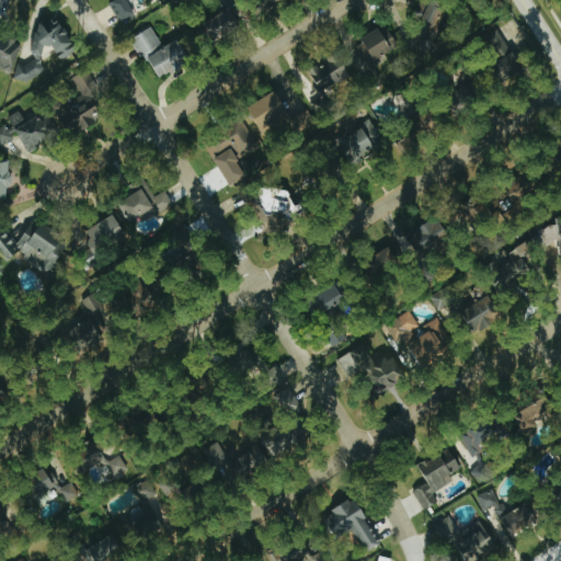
[(115,0),(111,3),(122,22),(138,13),(129,0),(115,0)]
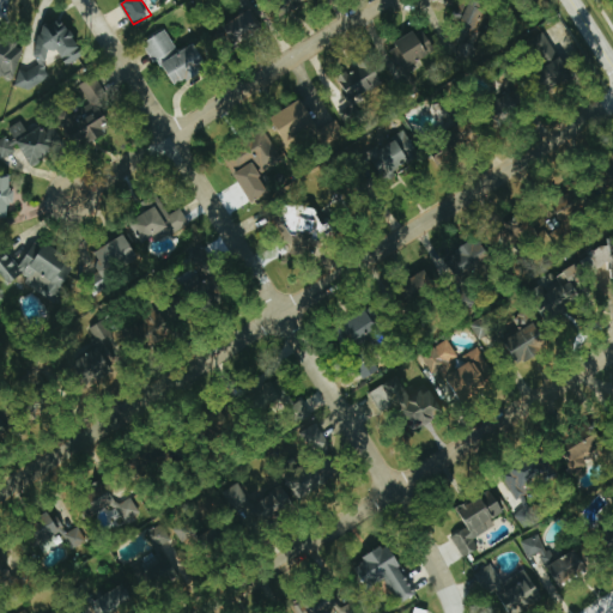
[(240,0),(247,12),(226,24),(235,40),(271,22),(259,0),(240,0)]
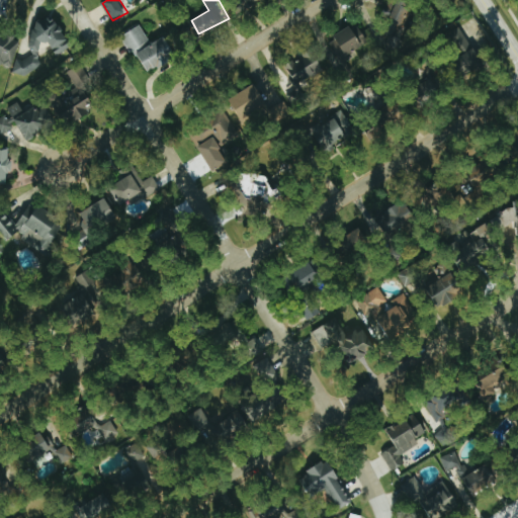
[(399,0),(391,21),(405,26),(415,2),(408,0),(399,0)]
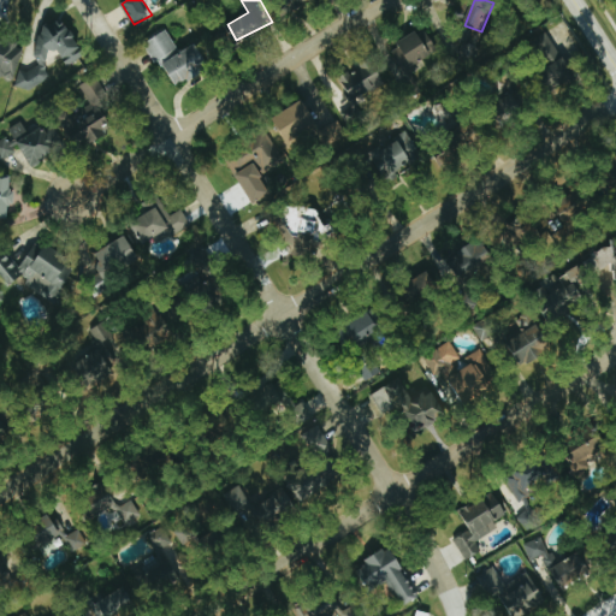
[(87,55),(71,25),(55,22),(43,28),(36,55),(41,64),(27,72),(21,70),(16,87),(29,90),(51,78),(46,70),(52,49),(60,52),(67,65),(87,55)]
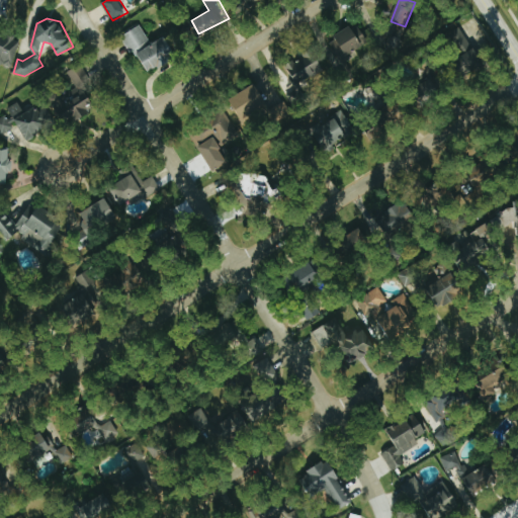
[(370,45),(358,23),(330,40),(342,62),(370,45)]
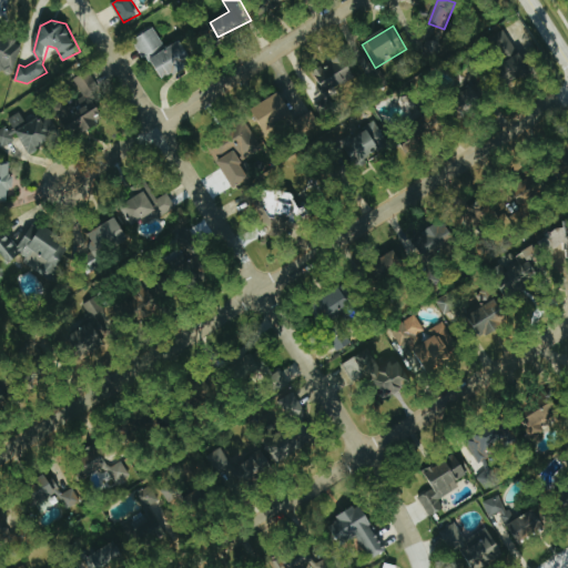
[(161,82),(195,61),(182,39),(168,49),(155,27),(135,39),(161,82)]
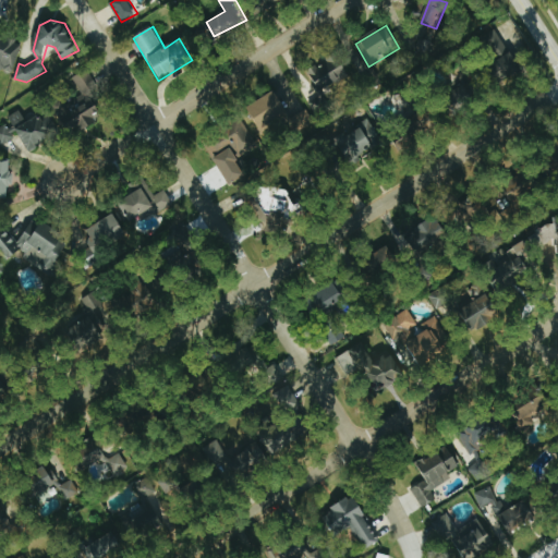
[(0,69),(15,73),(23,41),(0,36),(0,69)]
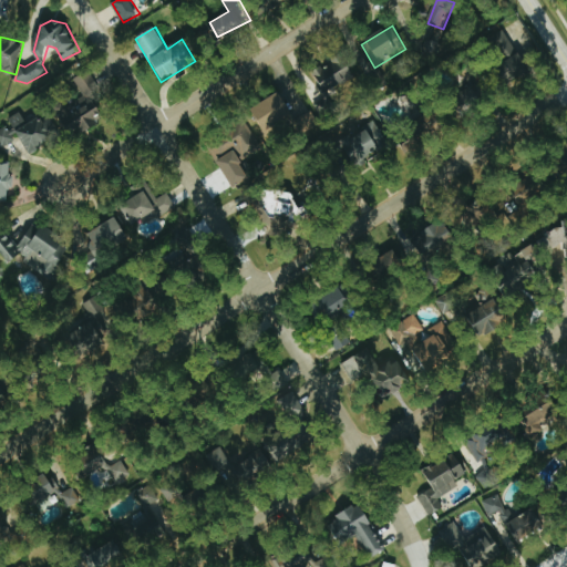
[(349,51),(315,73),(328,93),(362,71),(349,51)]
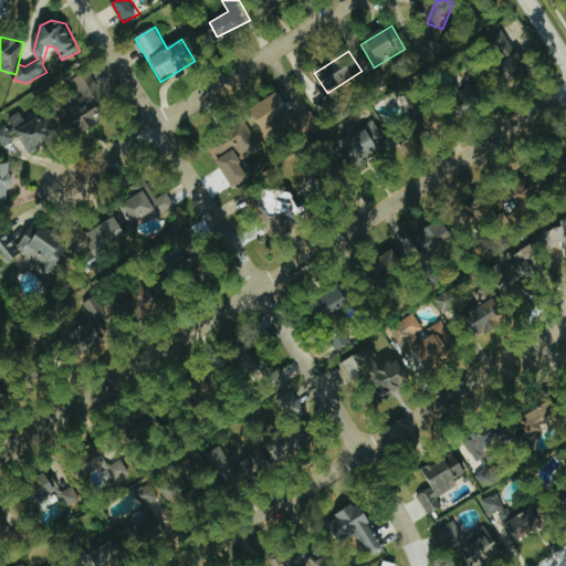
[(531,71),(520,52),(501,62),(512,82),(531,71)]
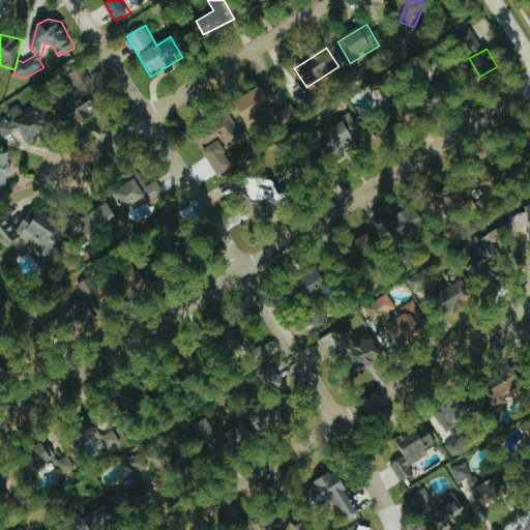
[(248,121),(274,109),(264,87),(237,99),(248,121)]
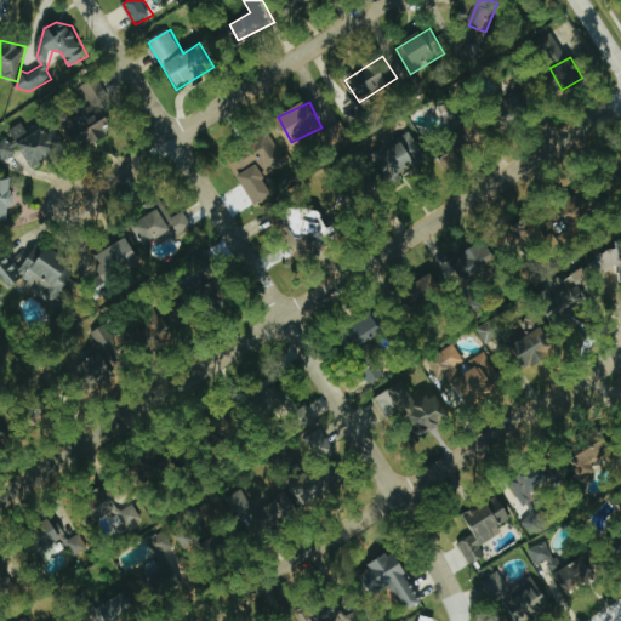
[(61,152),(46,126),(18,142),(33,167),(61,152)]
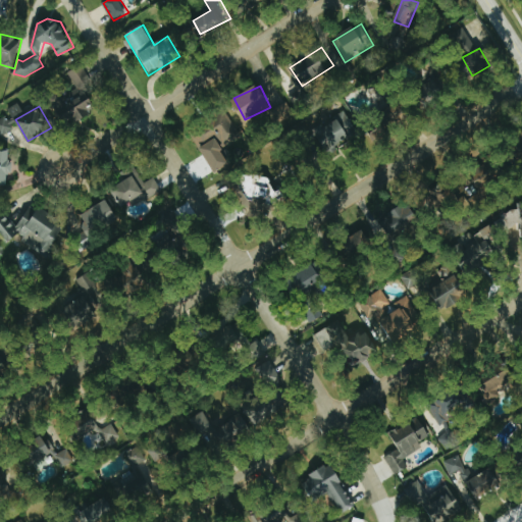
[(328,153),(360,132),(346,111),(315,132),(328,153)]
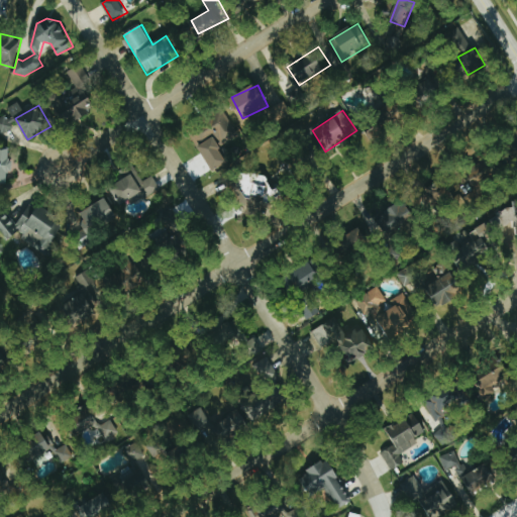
[(229,164),(220,146),(239,136),(226,112),(190,131),(212,172),(229,164)]
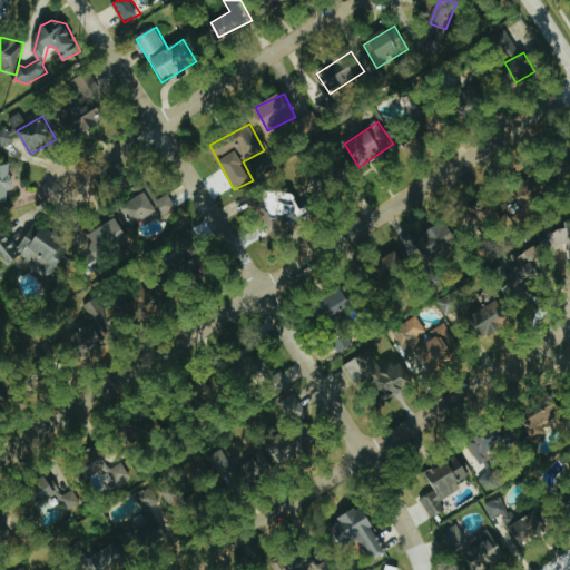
[(0,147),(1,149),(18,139),(11,127),(0,133),(0,147)]
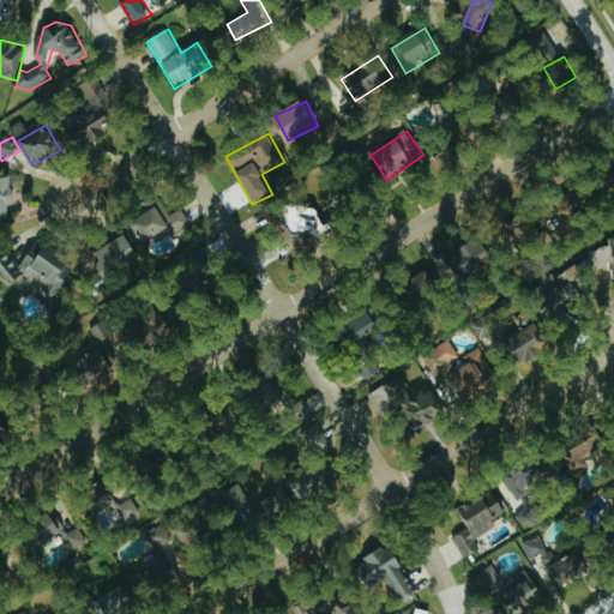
[(169,215),(166,204),(143,212),(152,239),(174,230),(174,233),(191,227),(185,209),(169,215)]
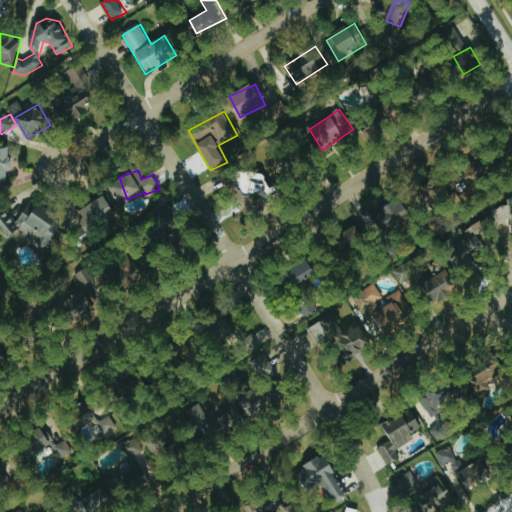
[(77,214),(89,233),(118,214),(105,195),(77,214)]
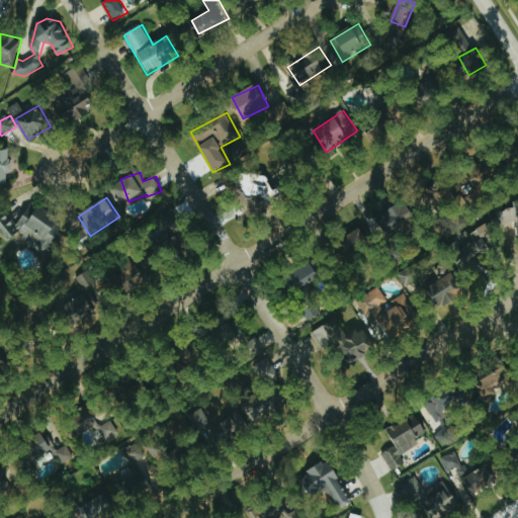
[(418,219),(406,200),(378,219),(391,237),(418,219)]
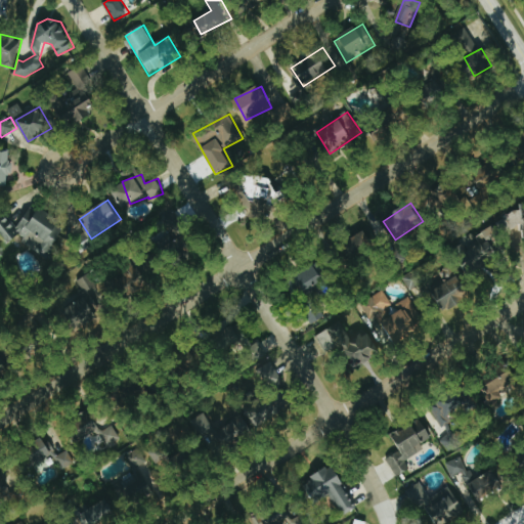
[(523,211),(506,213),(508,227),(523,225),(523,211)]
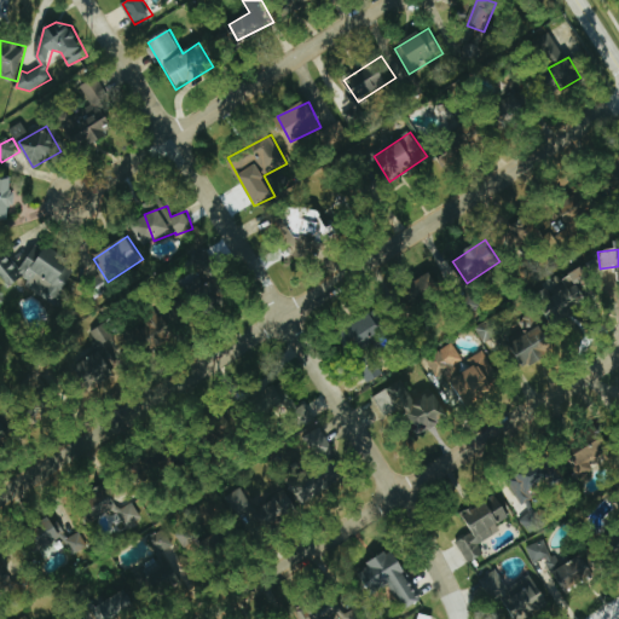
[(77,266),(47,250),(40,264),(29,258),(23,267),(0,254),(0,273),(21,285),(21,284),(57,304),(77,266)]
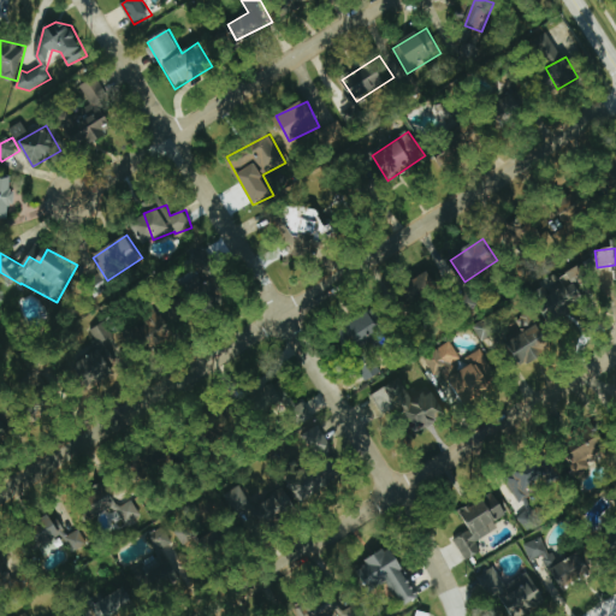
[(581,292),(592,285),(581,266),(546,286),(561,312),(584,297),(581,292)]
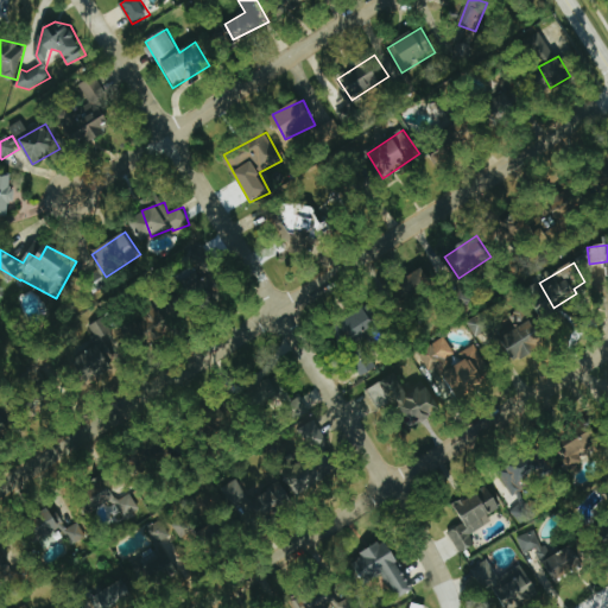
[(384,328),(373,306),(343,321),(355,343),(384,328)]
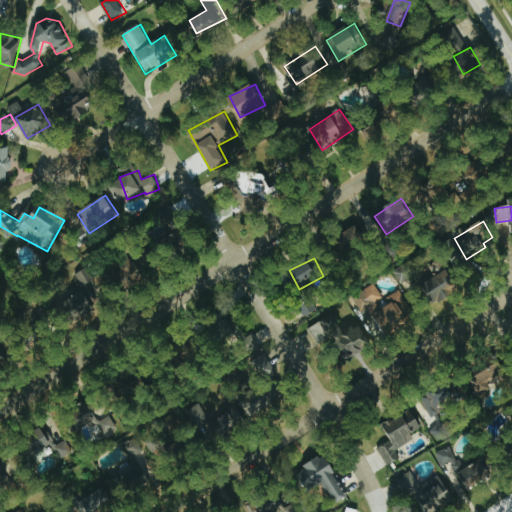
[(436,304),(460,291),(442,259),(418,272),(436,304)]
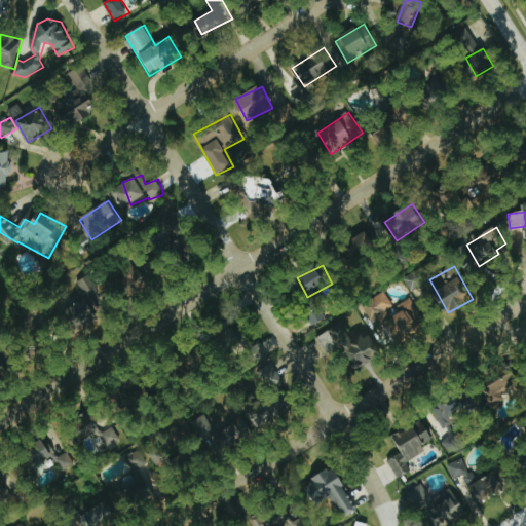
[(405,278),(411,291),(428,280),(422,269),(405,278)]
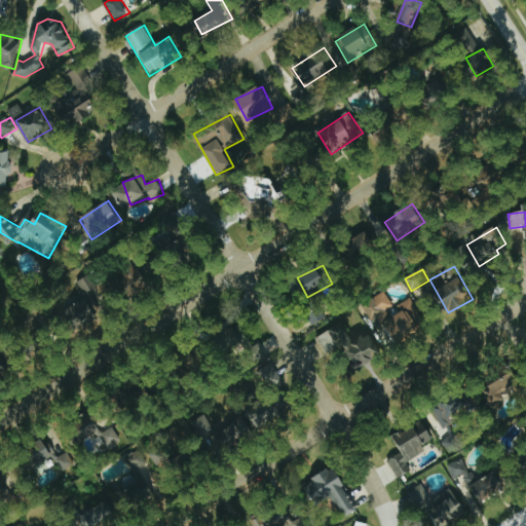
[(77,282),(86,300),(72,307),(79,324),(98,314),(92,306),(103,302),(90,275),(77,282)]
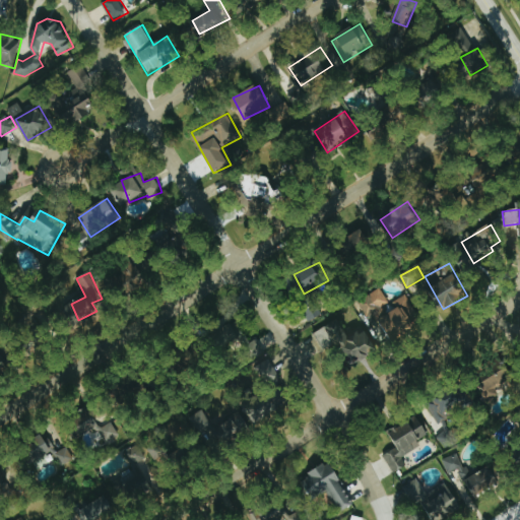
[(389,305),(382,288),(359,300),(366,316),(389,305)]
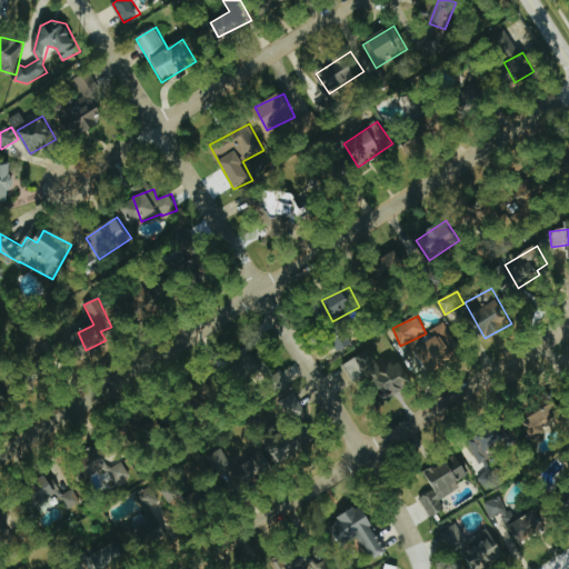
[(430,331),(435,337),(416,350),(431,371),(462,350),(443,323),(430,331)]
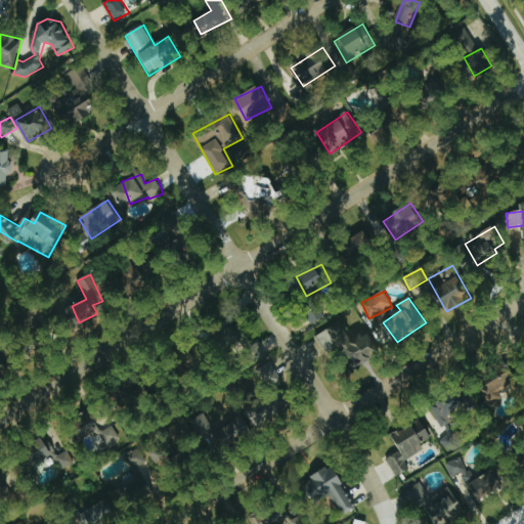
[(325,318),(320,306),(307,310),(311,323),(325,318)]
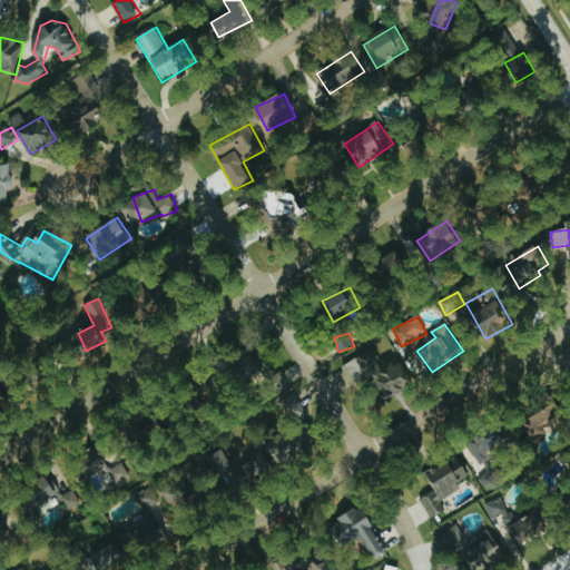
[(345,365),(356,385),(363,381),(367,387),(381,381),(391,399),(415,385),(402,361),(384,371),(372,350),(345,365)]
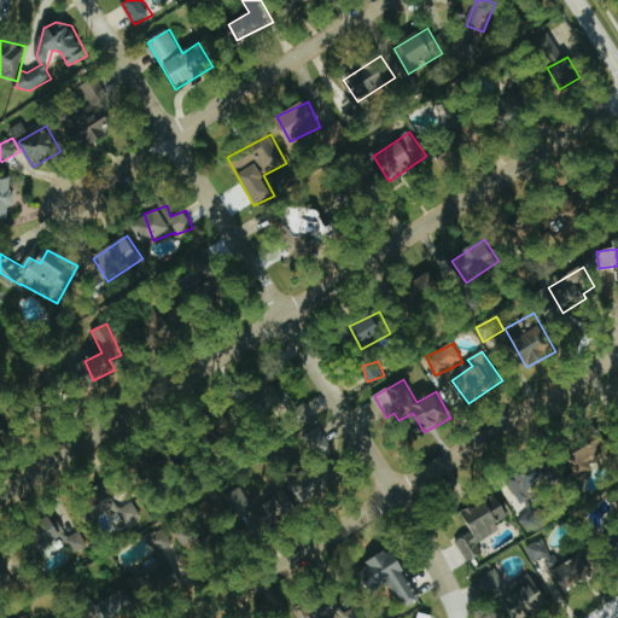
[(257,394),(267,414),(295,401),(285,380),(257,394)]
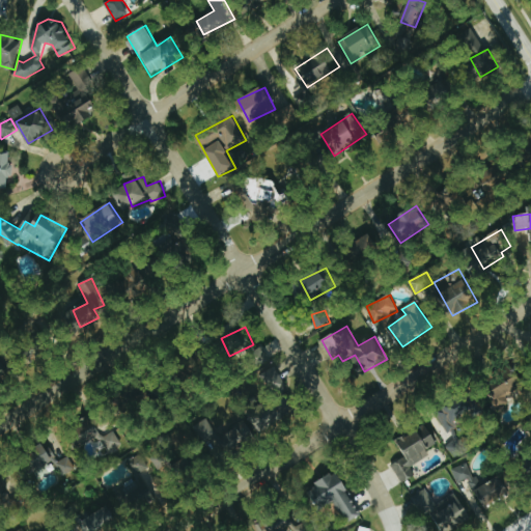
[(490,388),(496,409),(510,404),(507,395),(526,390),(524,379),(490,388)]
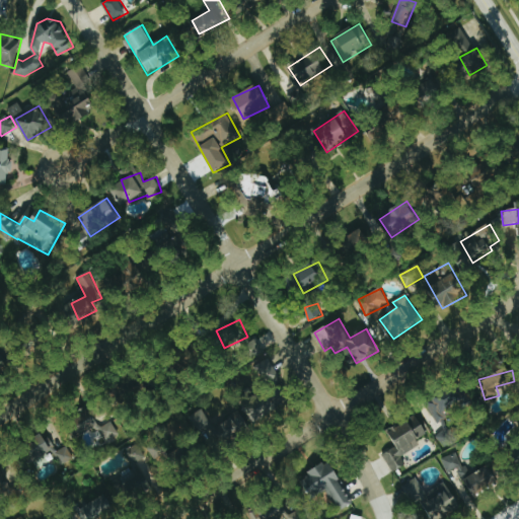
[(203,435),(214,427),(202,409),(190,417),(203,435)]
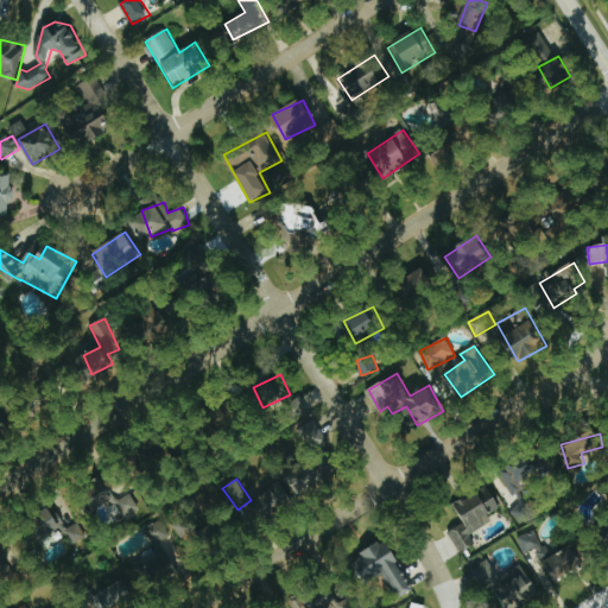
[(263,520),(293,502),(283,485),(252,501),(263,520)]
